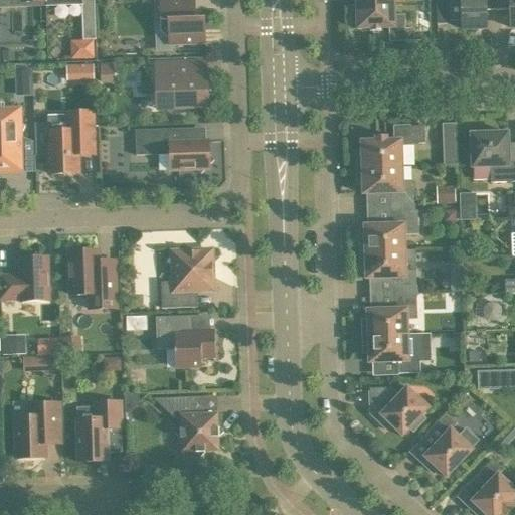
[(94,0),(80,0),(82,16),(82,40),(95,40),(95,16),(94,0)]
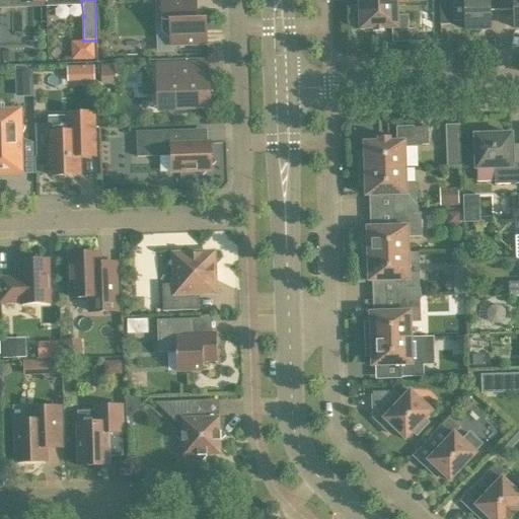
[(197,19),(196,0),(159,0),(161,32),(169,41),(170,47),(207,46),(206,19),(197,19)]
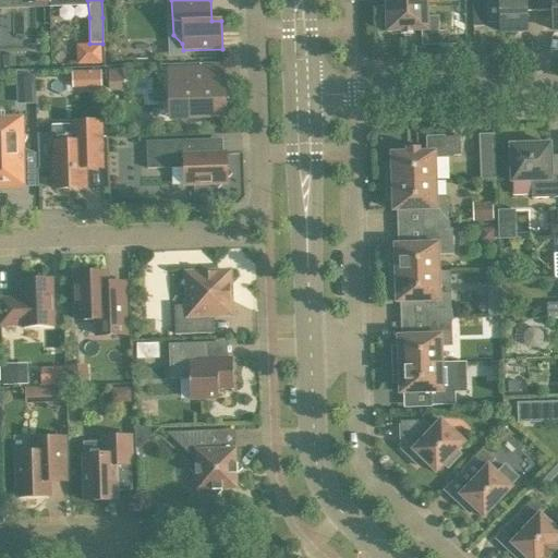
[(473,27),(486,27),(486,23),(486,0),(472,1),(473,27)]
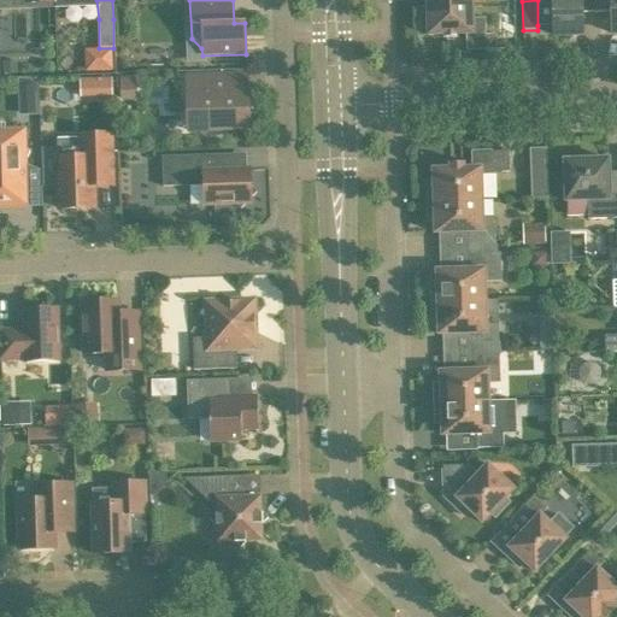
[(594,0),(551,0),(553,36),(582,35),(581,15),(595,13),(594,0)]
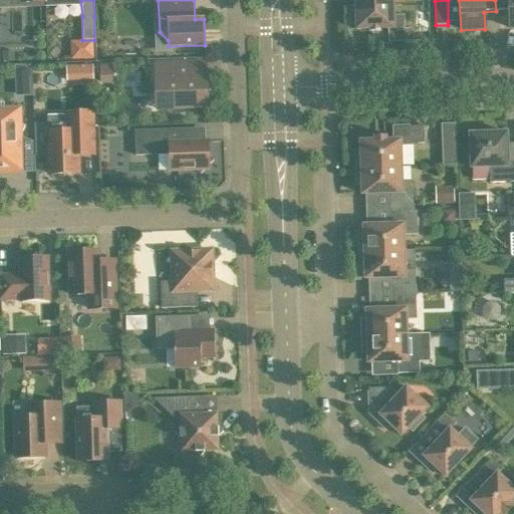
[(513,27),(513,0),(495,0),(496,11),(508,11),(509,28),(513,27)]
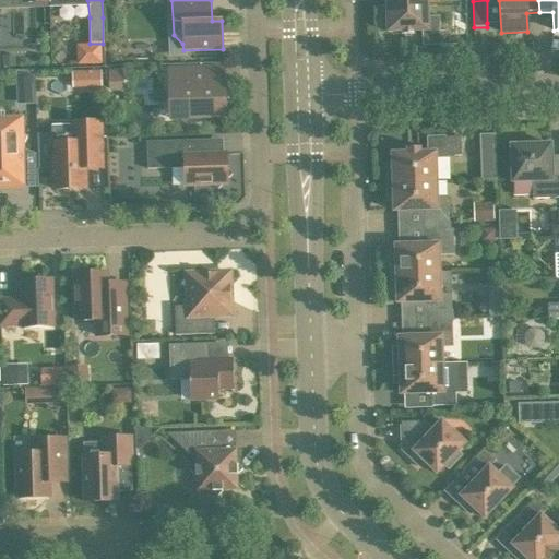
[(427,2),(387,3),(387,33),(421,32),(421,47),(449,46),(449,32),(440,32),(439,16),(428,18),(427,2)]
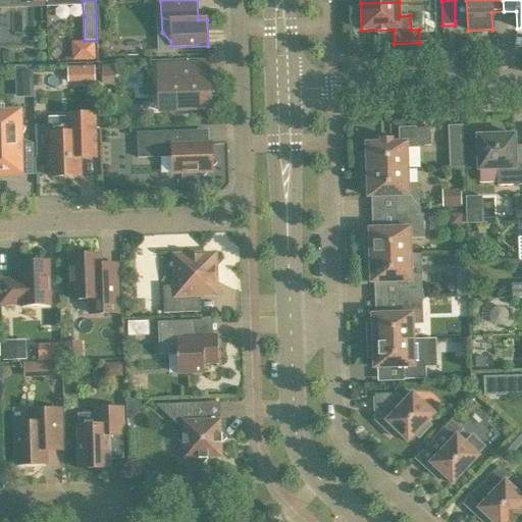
[(95,42),(69,42),(69,61),(95,61),(95,42)]
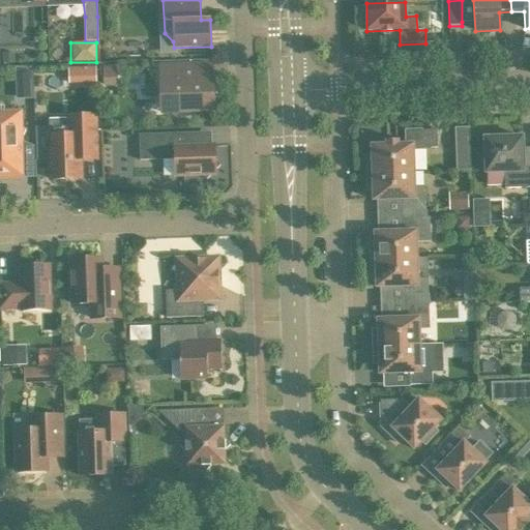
[(1,64),(16,64),(15,52),(0,52),(1,64)]
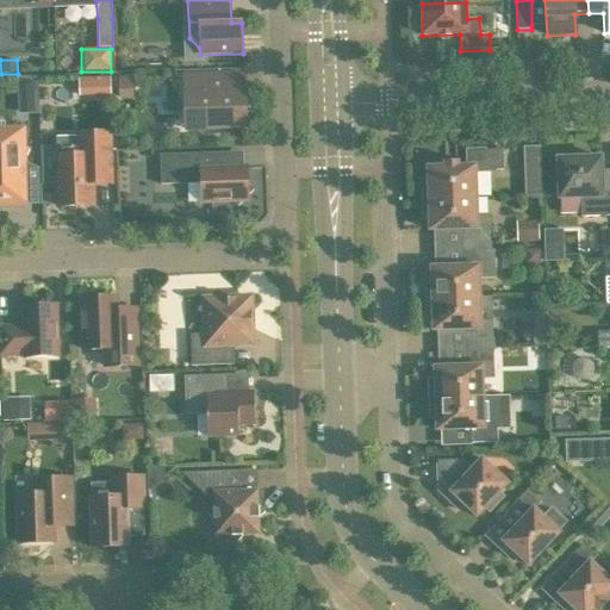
[(224,93),(224,75),(185,76),(186,130),(246,128),(244,93),(224,93)]
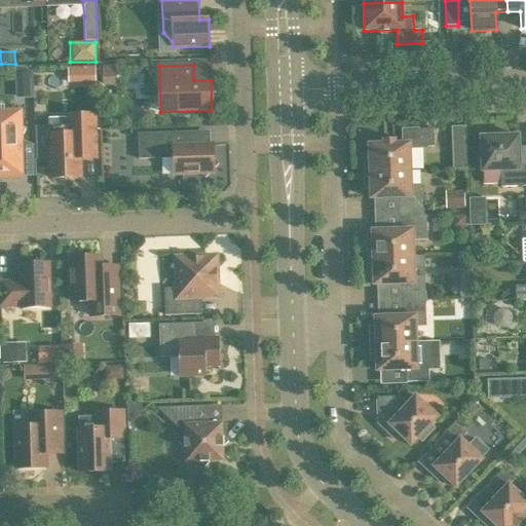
[(83,82),(96,82),(96,67),(83,67),(83,82)]
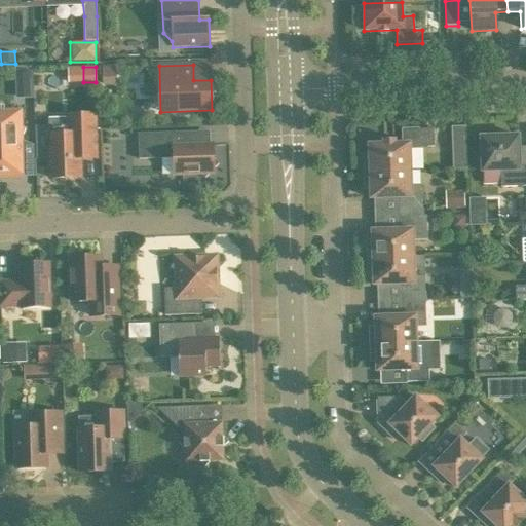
[(102,84),(114,84),(113,67),(101,67),(102,84)]
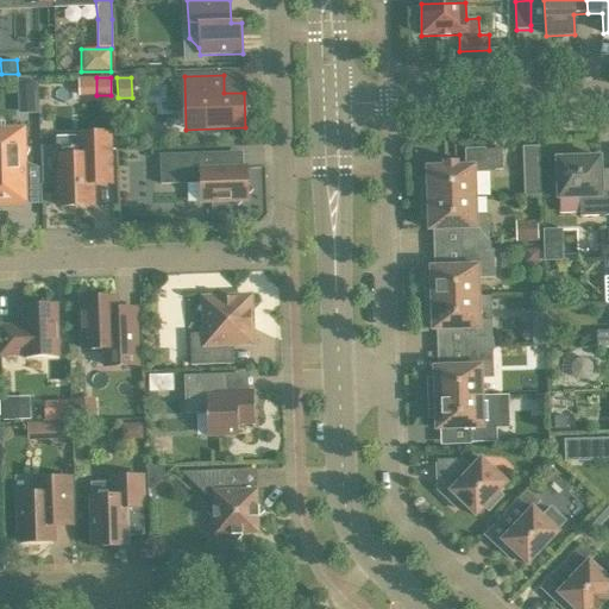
[(0,199),(6,199),(6,205),(25,203),(25,205),(42,203),(41,169),(23,163),(23,162),(30,149),(23,144),(22,130),(4,131),(4,138),(0,137),(0,199)]
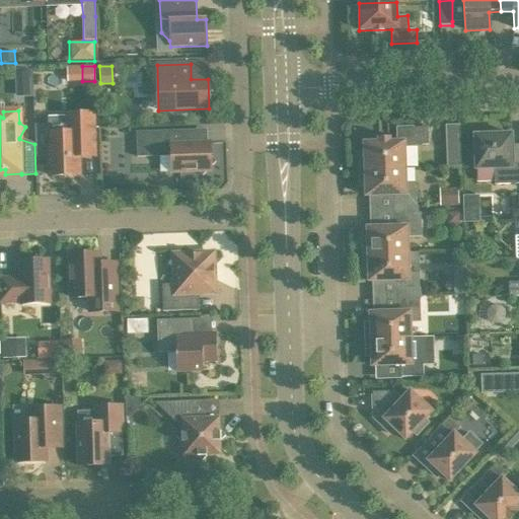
[(50,121),(35,122),(36,154),(49,154),(49,176),(79,175),(79,158),(78,147),(94,146),(93,114),(73,115),(74,133),(66,133),(50,133),(50,121)]
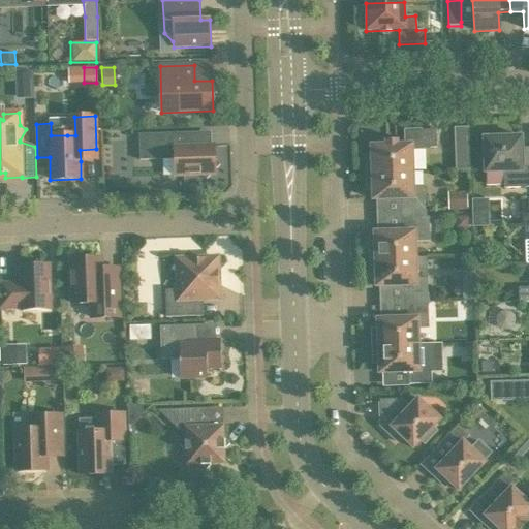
[(372,173),(413,172),(412,148),(437,148),(436,129),(405,131),(406,144),(397,145),(397,139),(385,141),(385,145),(371,146),(372,173)]
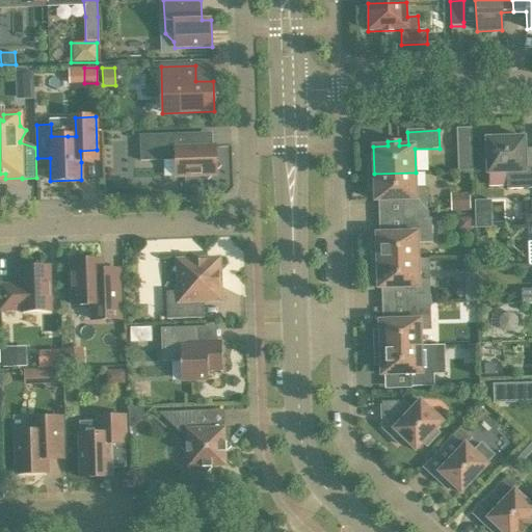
[(187,148),(187,134),(139,135),(140,161),(176,160),(177,177),(216,176),(215,147),(187,148)]
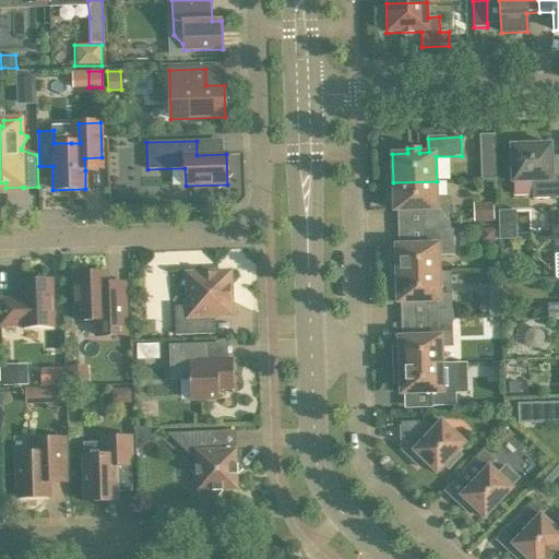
[(528,145),(526,141),(515,141),(513,145),(511,145),(512,182),(532,181),(533,199),(558,198),(558,177),(552,178),(551,144),(528,145)]
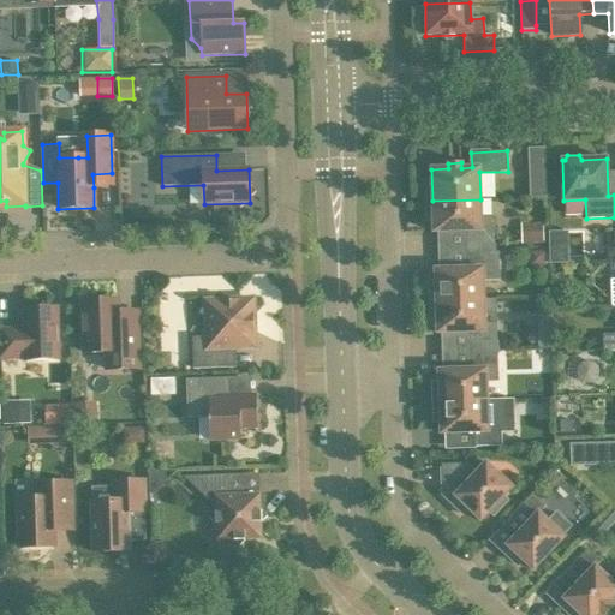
[(531,197),(545,197),(545,174),(530,174),(531,197)]
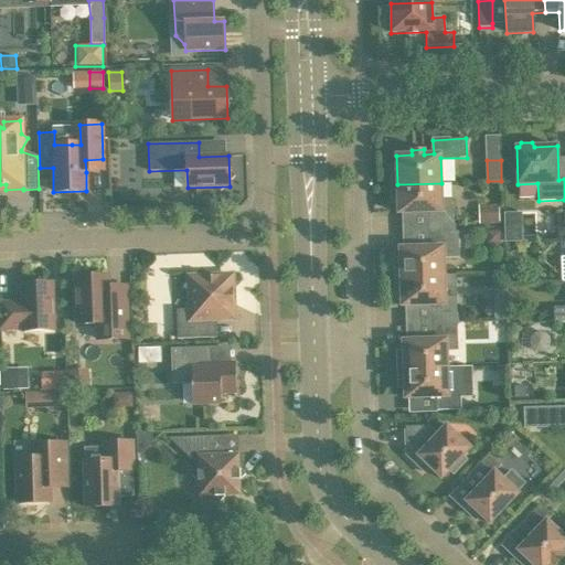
[(147,185),(171,187),(172,171),(147,171),(147,185)]
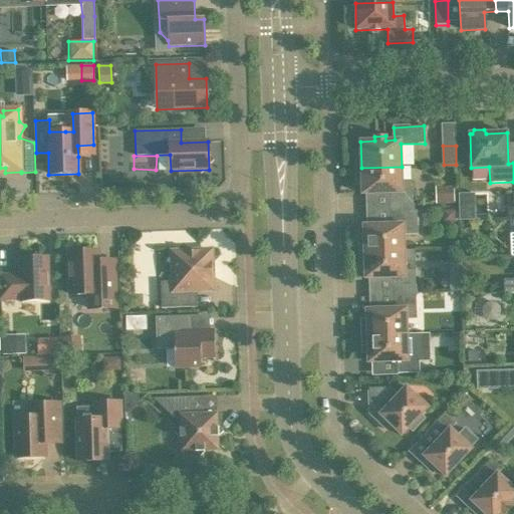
[(402,167),(361,168),(362,194),(390,194),(390,207),(413,206),(412,182),(402,182),(402,167)]
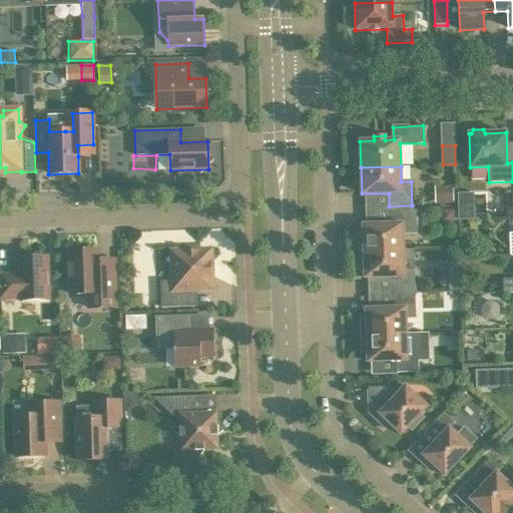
[(436,188),(436,203),(453,202),(453,187),(436,188)]
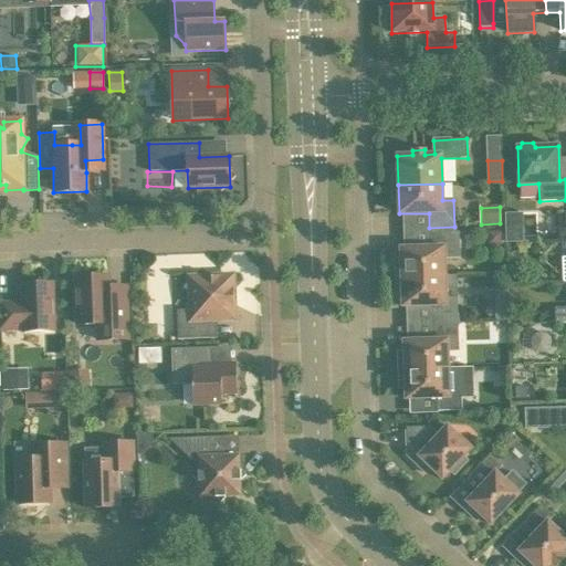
[(506,238),(520,238),(519,220),(506,220),(506,238)]
